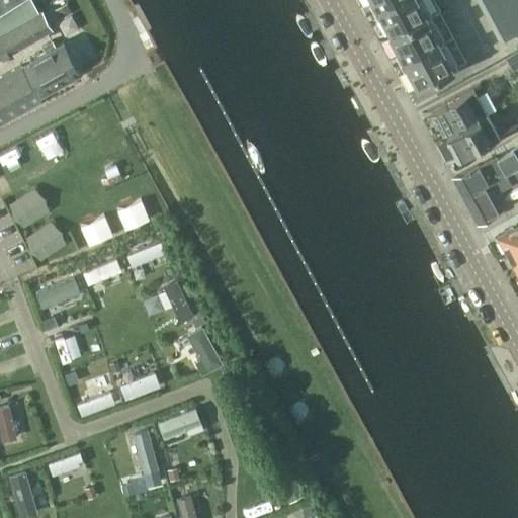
[(39,11),(31,0),(0,0),(0,58),(53,29),(42,10),(39,11)]
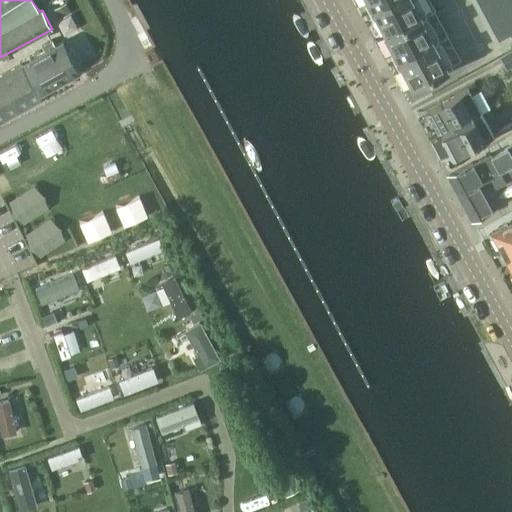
[(511,0),(366,0),(372,9),(388,0),(475,0),(497,40),(510,33),(511,37),(511,0)]
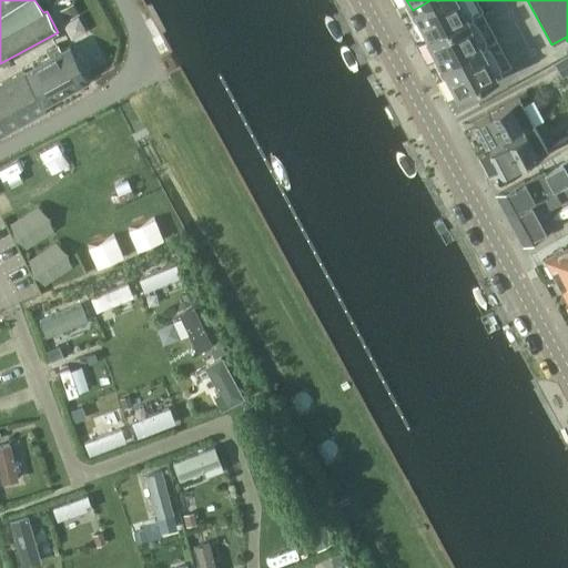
[(477,0),(430,0),(413,10),(427,38),(426,38),(426,39),(473,13),(470,9),(479,4),(477,0)]
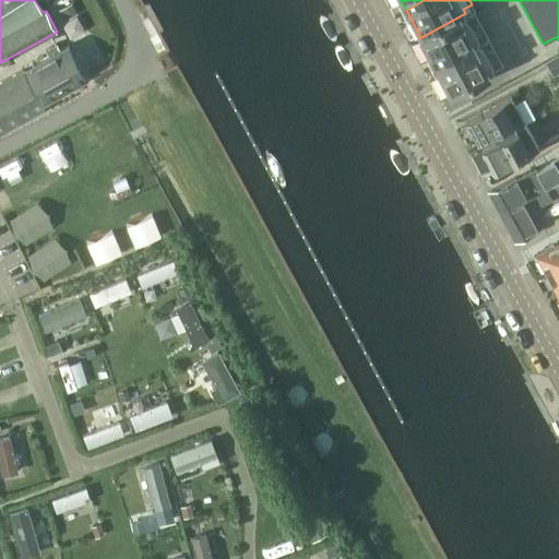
[(465,13),(419,38),(435,66),(478,42),(464,15),(465,14),(465,13)]
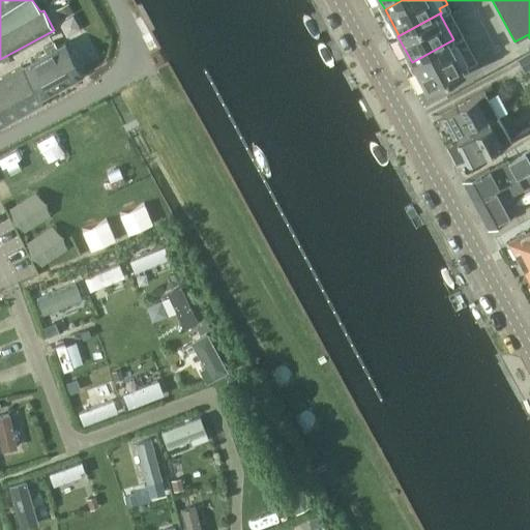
[(453,39),(412,62),(427,89),(468,66),(453,39)]
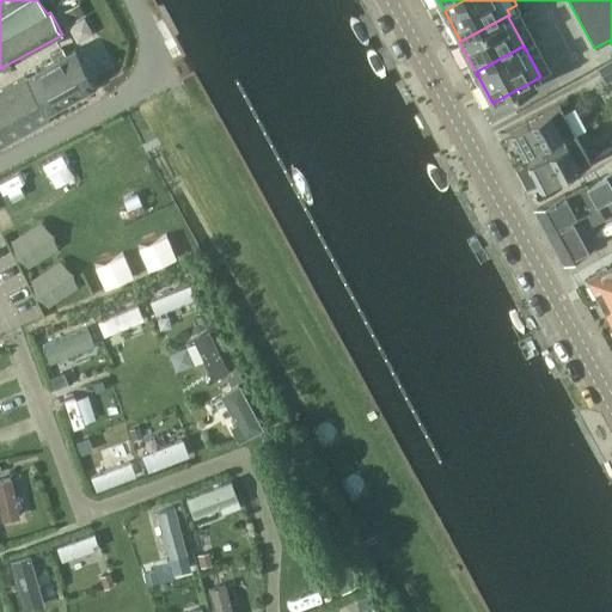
[(47,114),(96,86),(74,48),(0,89),(0,146),(50,118),(47,114)]
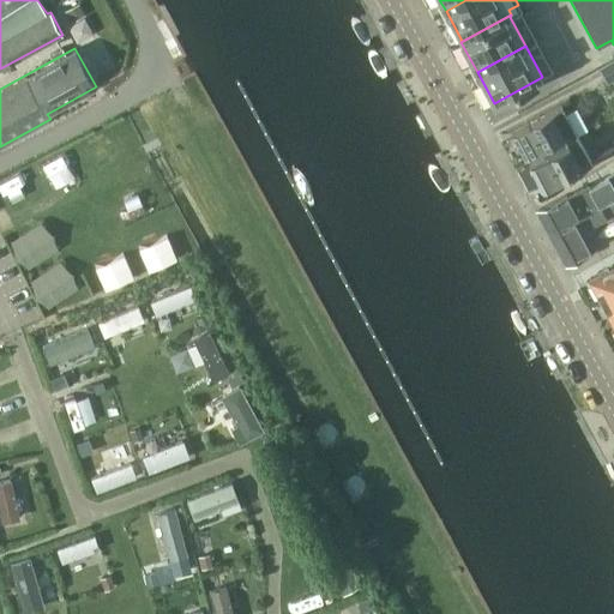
[(528,154),(530,157),(578,131),(561,102),(512,130),(527,155),(528,154)]
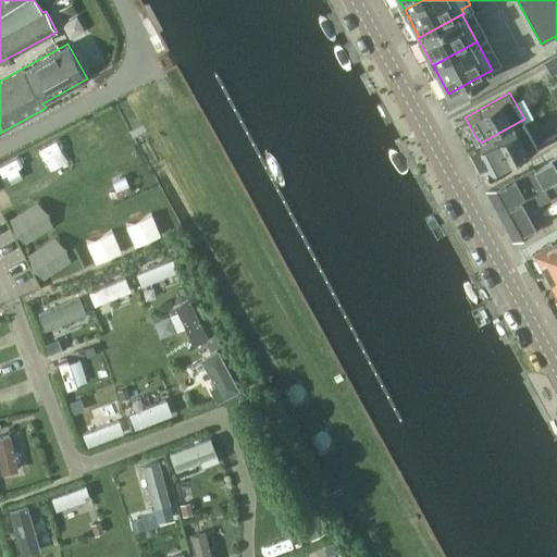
[(524,119),(481,143),(484,149),(482,150),(493,171),(539,146),(524,119)]
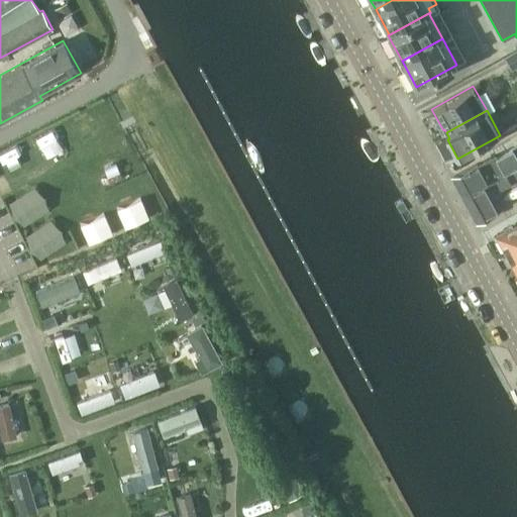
[(451,177),(462,195),(487,182),(503,173),(516,165),(516,144),(494,159),(492,154),(451,177)]
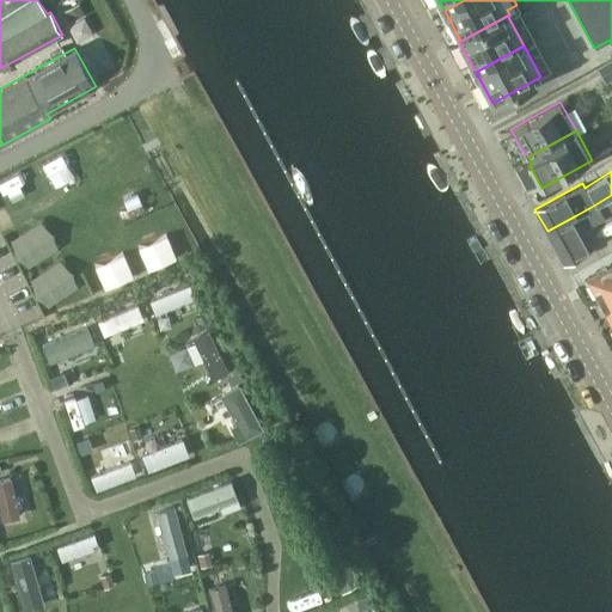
[(611,195),(595,204),(601,218),(604,222),(611,218),(611,195)]
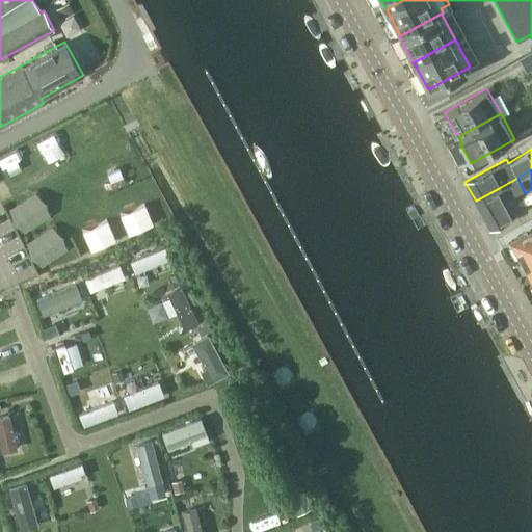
[(513,194),(523,189),(517,178),(501,187),(476,201),(490,228),(515,214),(504,194),(511,190),(513,194)]
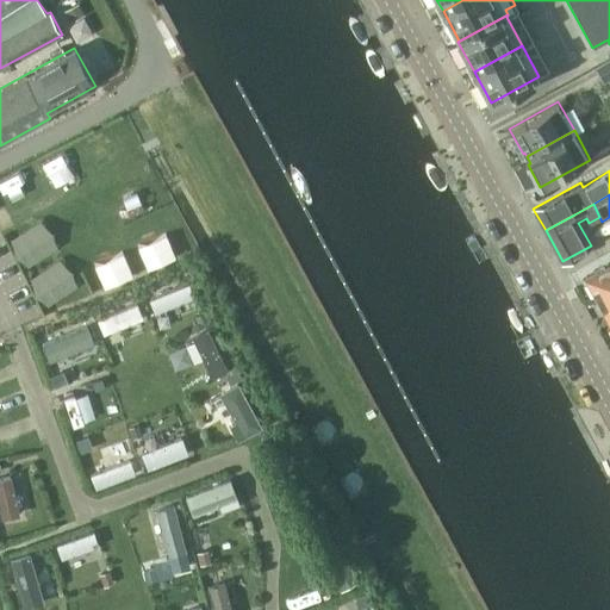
[(56,248),(38,221),(8,240),(26,267),(56,248)]
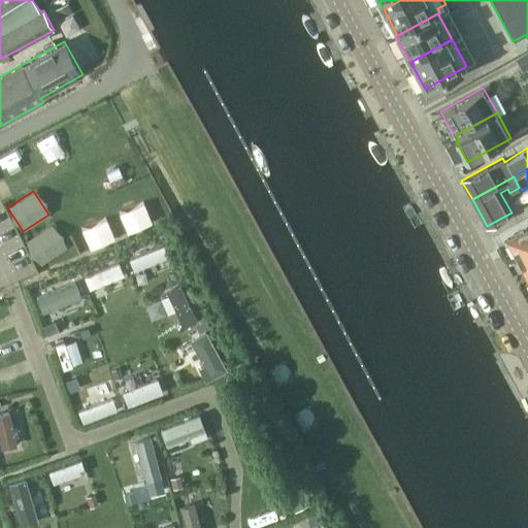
[(152,224),(143,204),(120,213),(127,233),(152,224)]
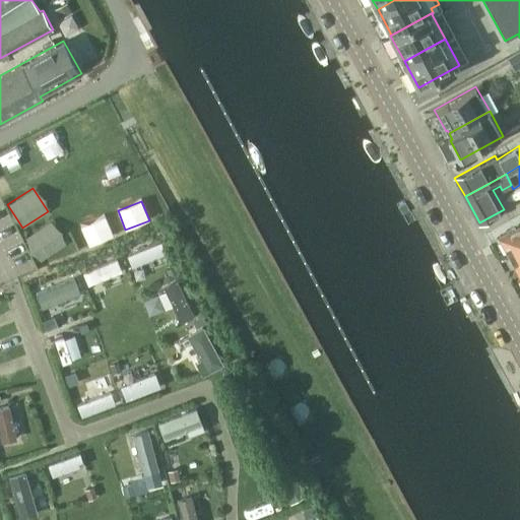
[(113,237),(104,216),(80,226),(89,247),(113,237)]
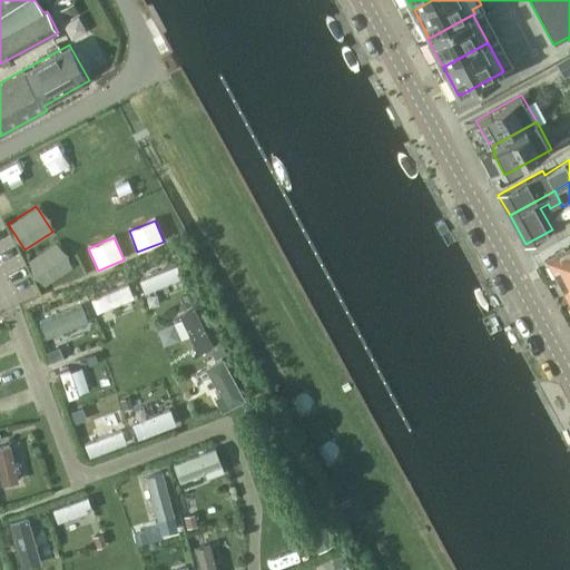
[(569,243),(543,258),(554,279),(569,271),(569,243)]
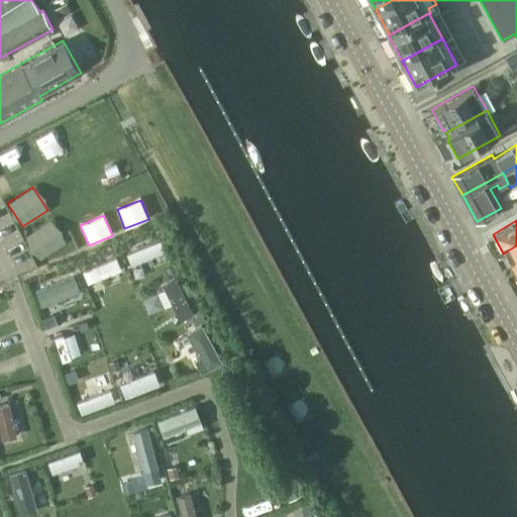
[(64,243),(49,221),(24,237),(39,260),(64,243)]
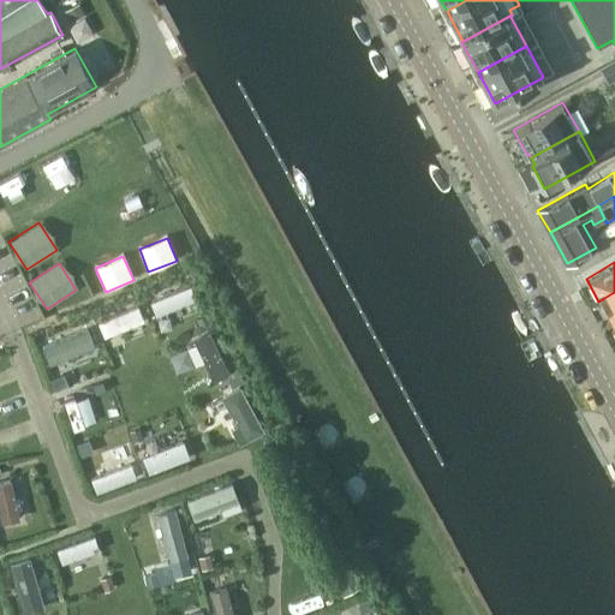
[(195,300),(190,286),(150,302),(156,316),(195,300)]
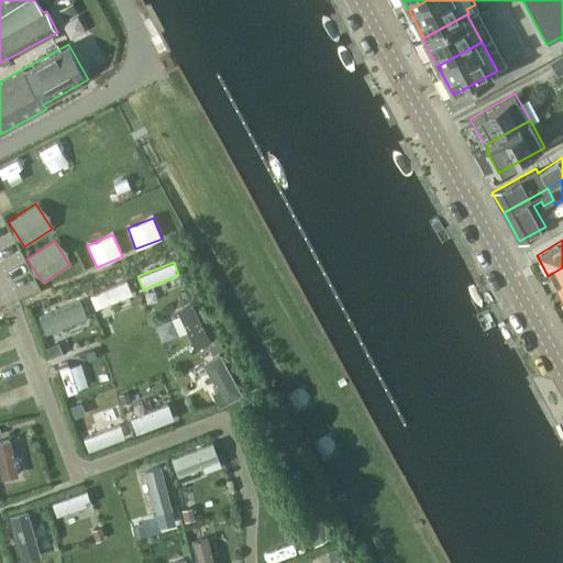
[(562,267),(548,276),(559,296),(562,293),(562,267)]
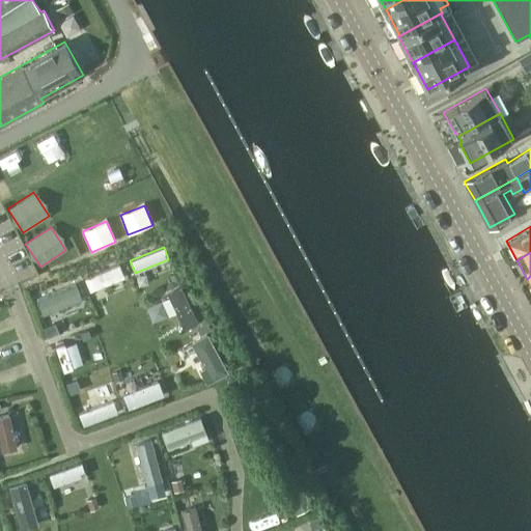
[(124,278),(119,264),(83,279),(88,292),(124,278)]
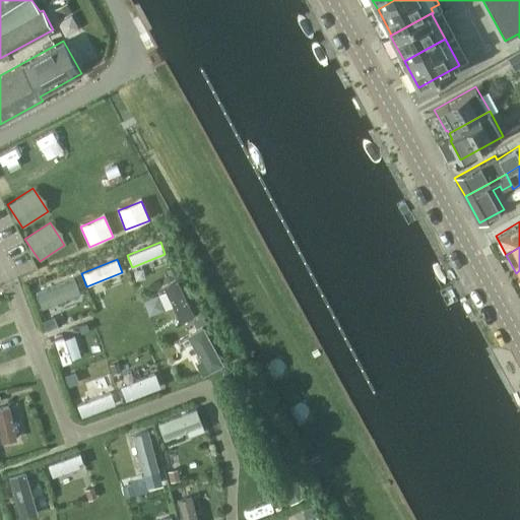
[(79,294),(73,279),(36,294),(41,309),(79,294)]
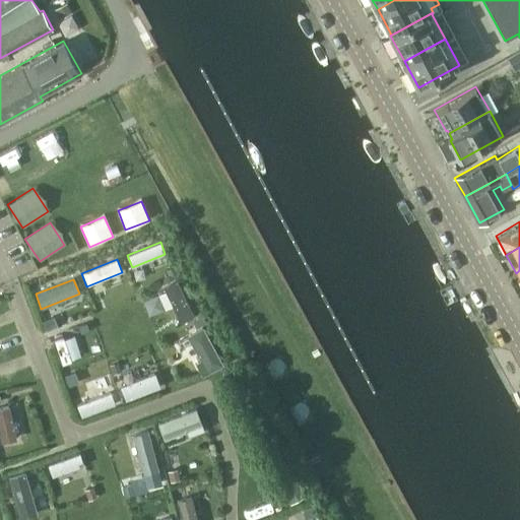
[(194,318),(176,281),(164,287),(181,324),(194,318)]
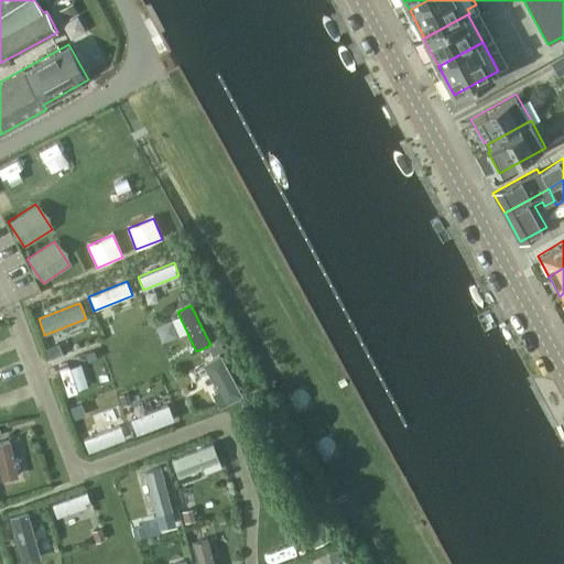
[(240,398),(217,356),(203,364),(217,390),(212,393),(219,409),(240,398)]
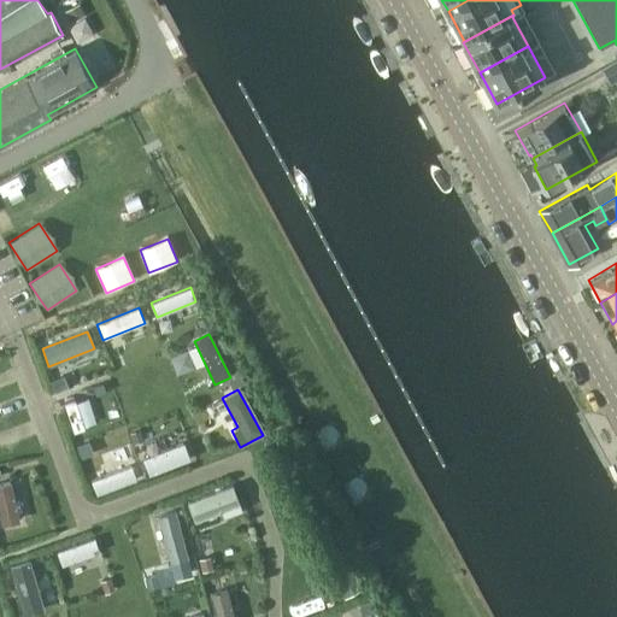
[(72,427),(98,419),(89,392),(64,399),(72,427)]
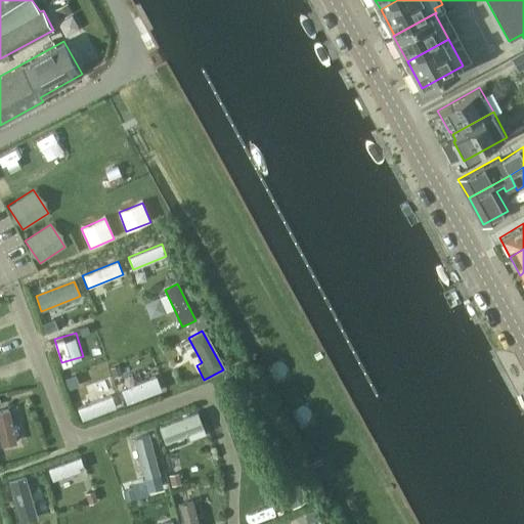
[(162,390),(156,376),(121,389),(127,404),(162,390)]
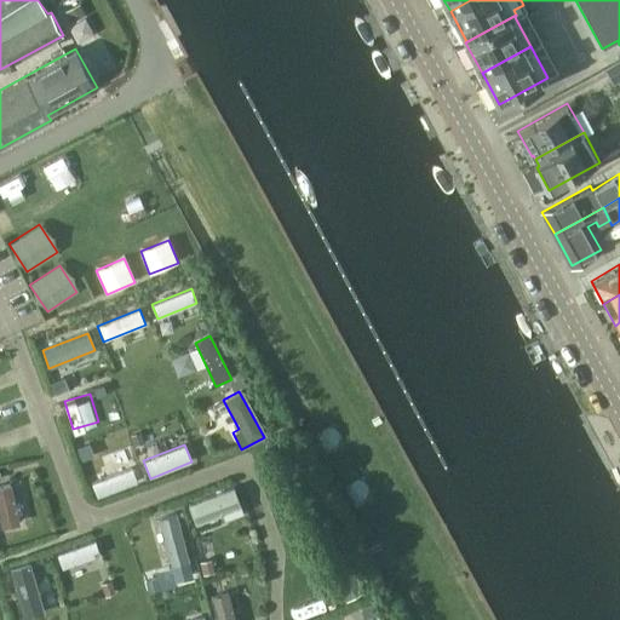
[(138,482),(132,466),(90,483),(96,499),(138,482)]
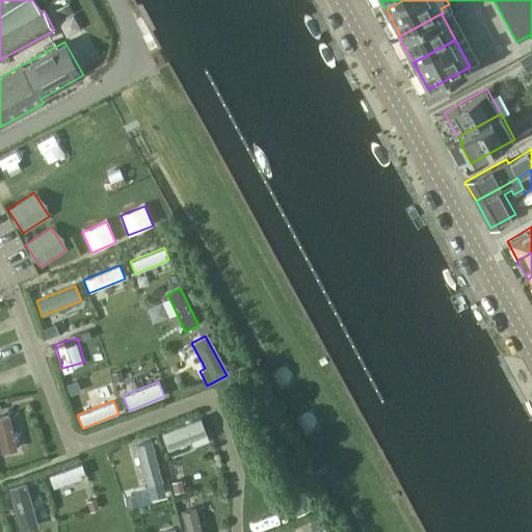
[(17,450),(9,416),(0,418),(0,452),(0,454),(17,450)]
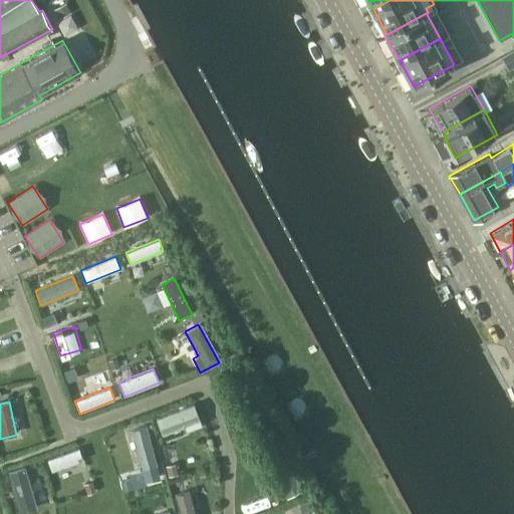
[(200,421),(193,405),(156,419),(162,435),(200,421)]
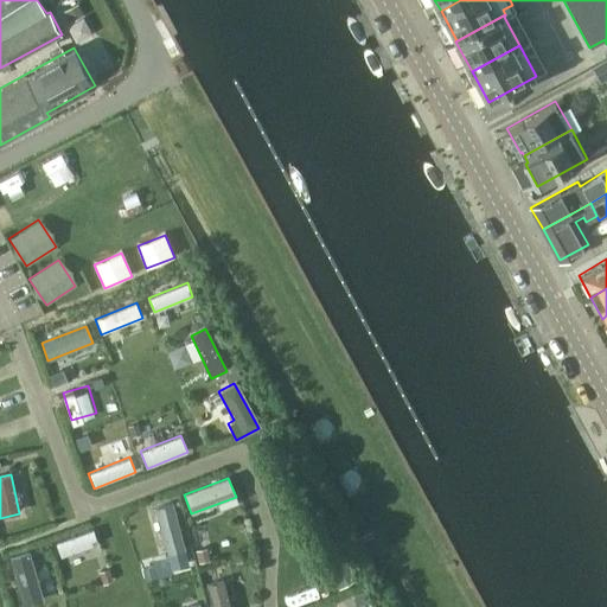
[(185,550),(172,503),(154,508),(167,555),(185,550)]
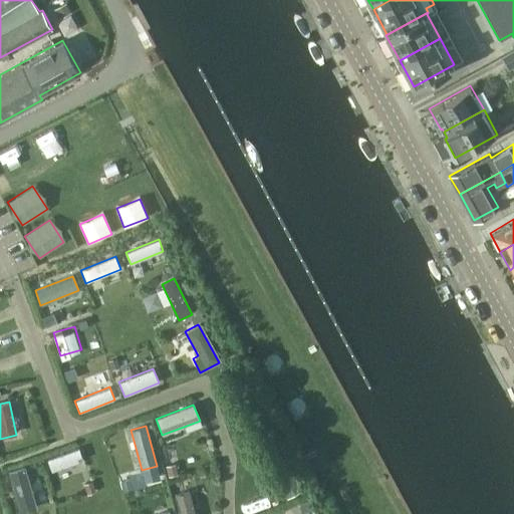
[(83,461),(78,449),(47,460),(51,472),(83,461)]
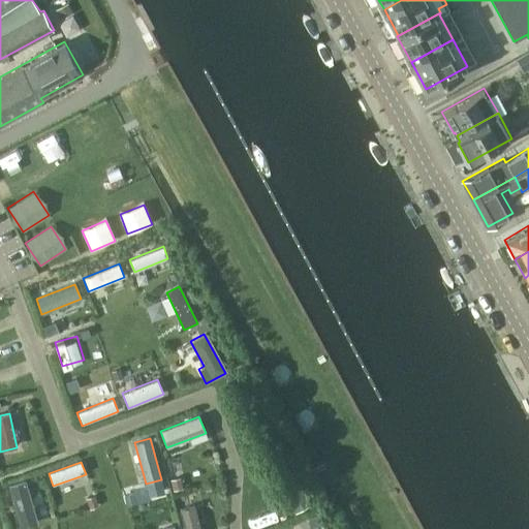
[(311,504),(297,477),(281,487),(294,512),(311,504)]
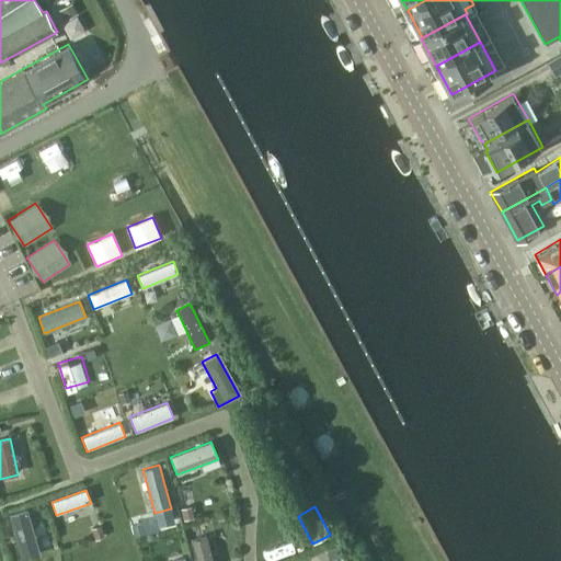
[(20,560),(39,556),(26,510),(8,515),(20,560)]
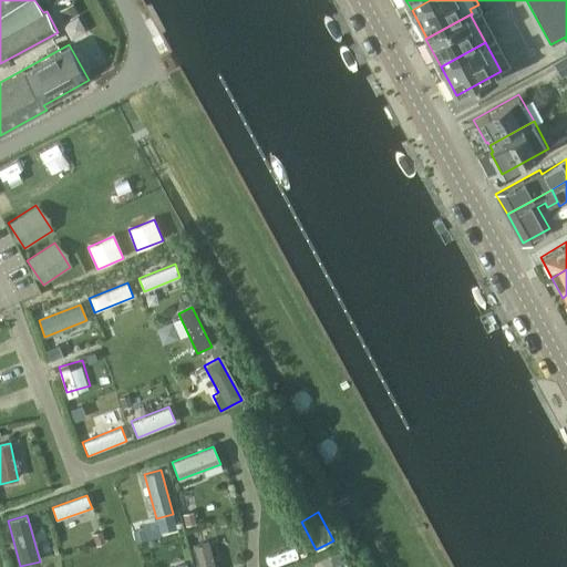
[(214,566),(208,542),(192,546),(197,566),(214,566)]
